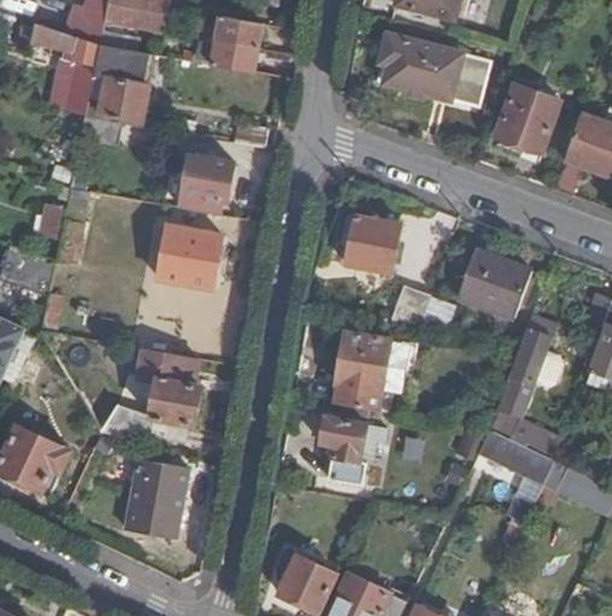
[(105,21),(109,0),(83,0),(82,5),(70,1),(60,31),(99,44),(103,31),(105,21)]
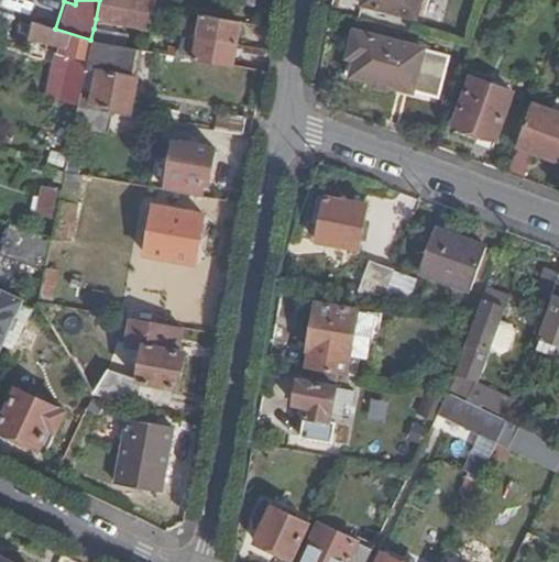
[(154,0),(99,0),(96,19),(150,30),(154,0)]
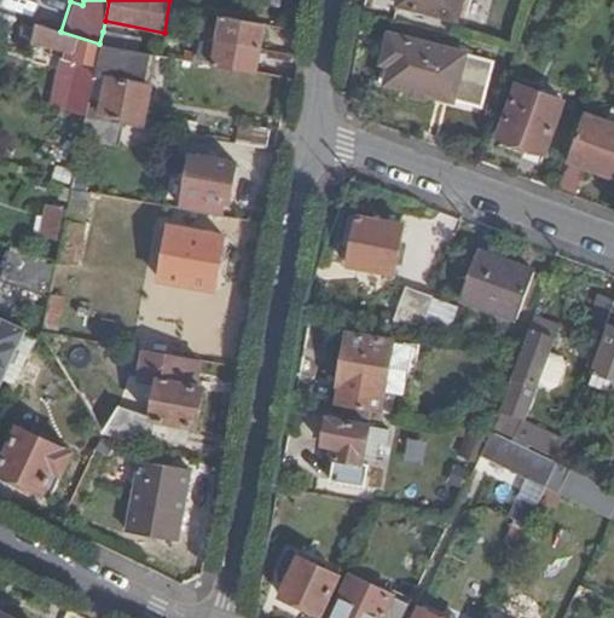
[(455,21),(459,0),(395,0),(395,5),(455,21)]
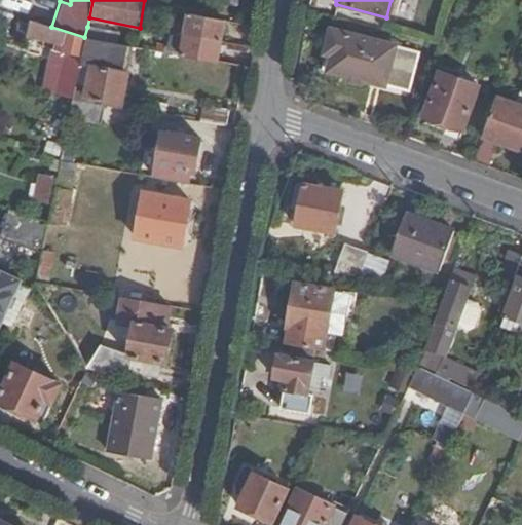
[(219,42),(223,21),(188,14),(184,36),(219,42)]
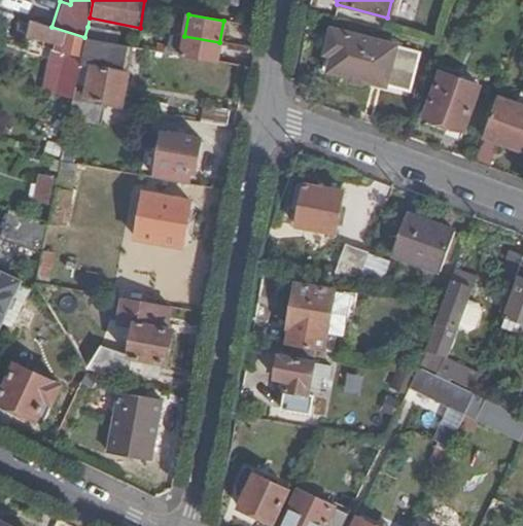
[(55,94),(72,100),(84,37),(51,27),(29,20),(26,36),(61,48),(59,55),(63,57),(55,94)]
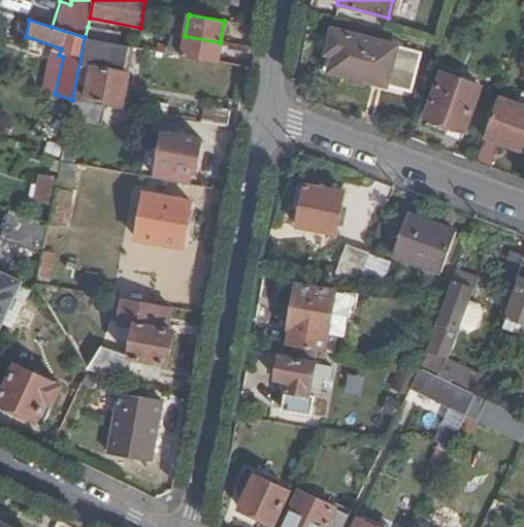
[(88,27),(85,37),(93,39),(118,44),(120,34),(88,27)]
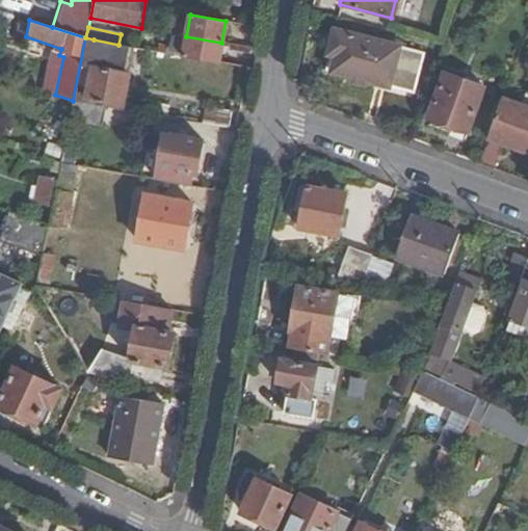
[(408,89),(419,55),(396,47),(396,45),(334,29),(326,53),(333,56),(330,71),(387,86),(388,85),(408,89)]
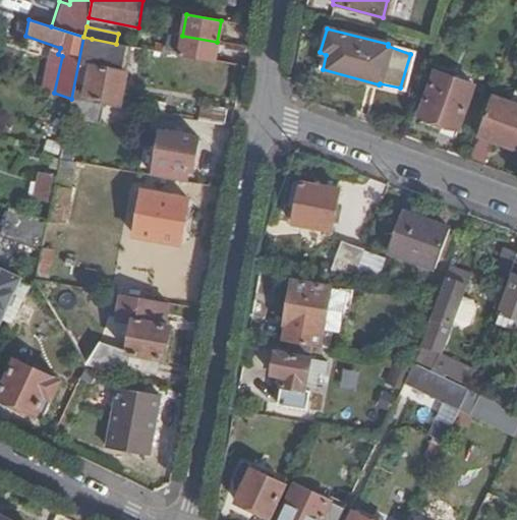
[(213,63),(217,42),(182,36),(179,56),(213,63)]
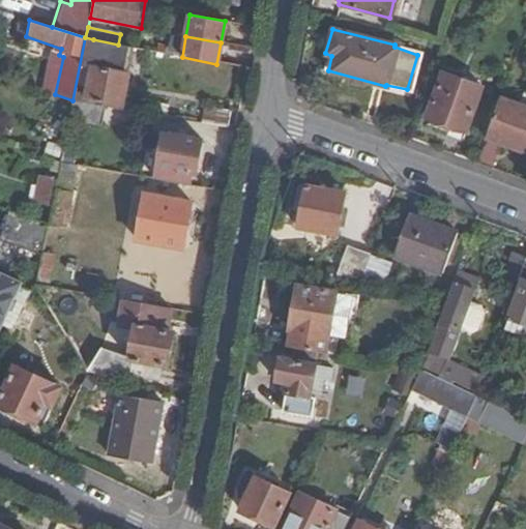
[(121,74),(126,47),(118,45),(93,39),(83,95),(120,103),(126,76),(121,74)]
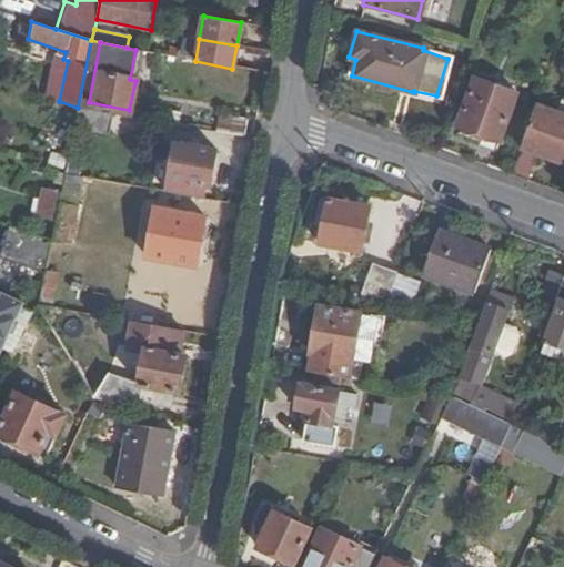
[(263,74),(267,51),(237,46),(232,69),(263,74)]
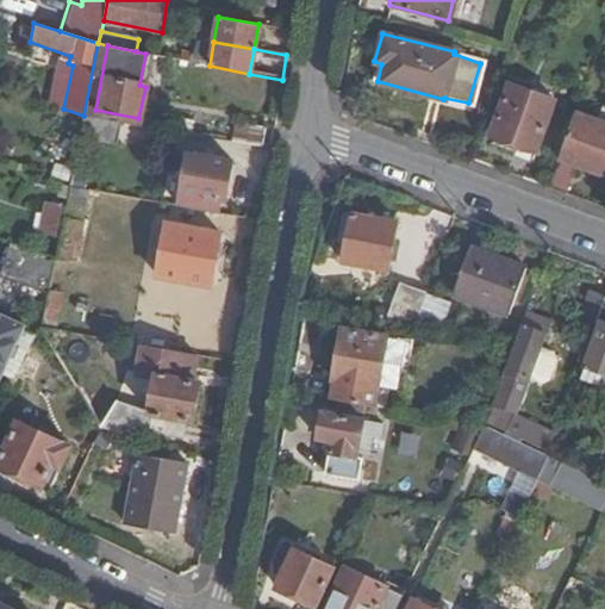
[(534,151),(553,101),(507,85),(491,135),(534,151)]
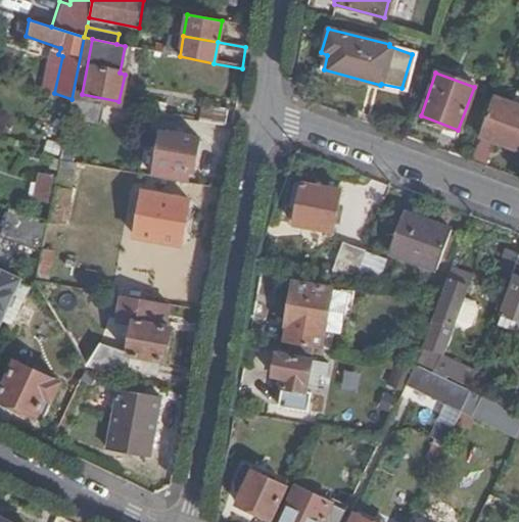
[(518,107),(490,97),(477,135),(518,150),(518,107)]
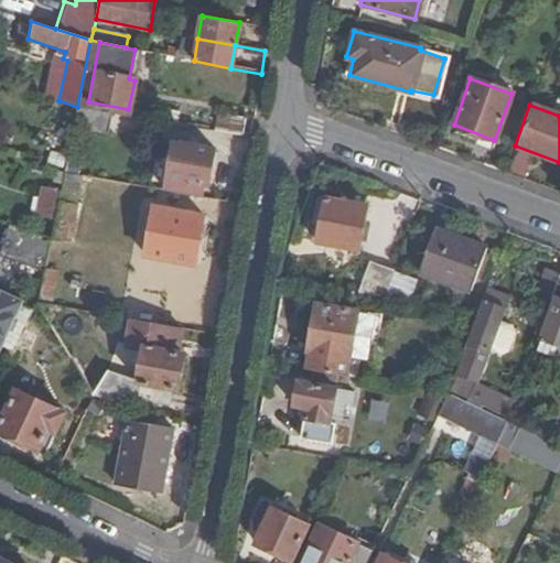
[(109,132),(112,114),(77,107),(74,126),(109,132)]
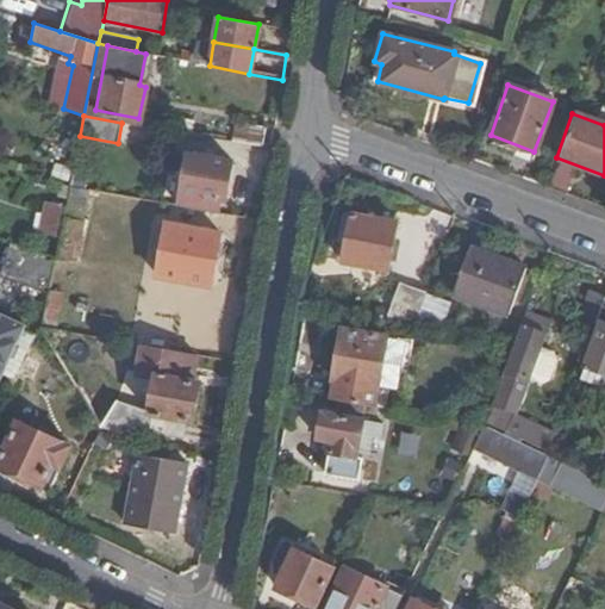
[(231,124),(229,142),(257,145),(261,129),(231,124)]
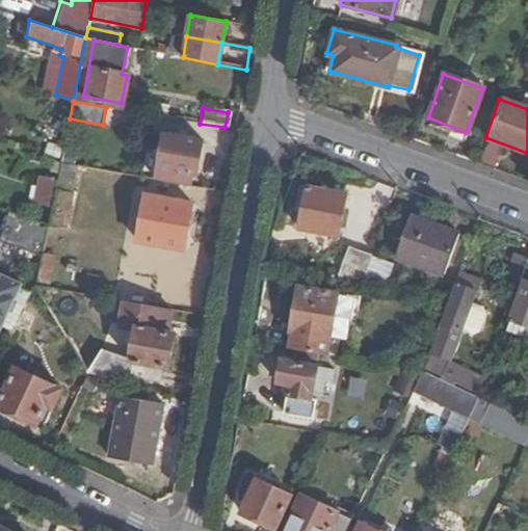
[(158,182),(188,186),(190,175),(198,176),(203,141),(166,134),(163,151),(158,182)]
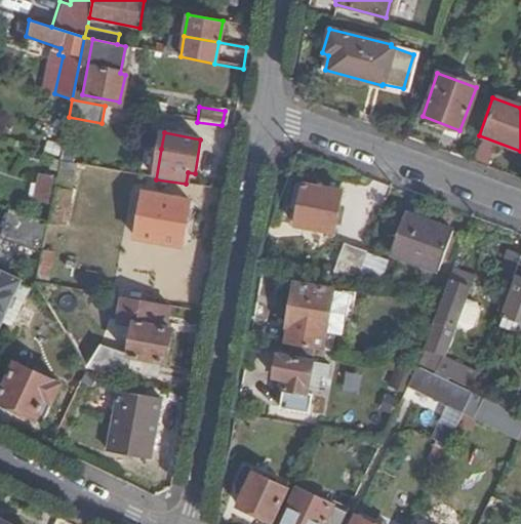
[(156,179),(161,149),(146,147),(141,176),(156,179)]
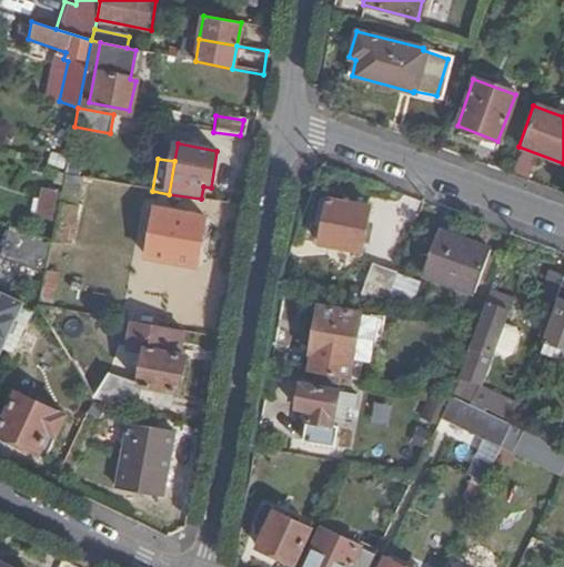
[(80,178),(64,174),(60,195),(59,204),(73,208),(80,178)]
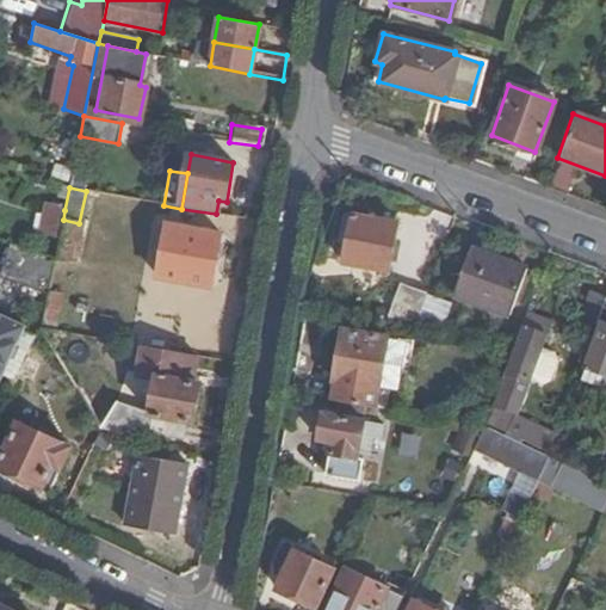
[(42,236),(59,240),(63,220),(65,210),(48,207),(42,236)]
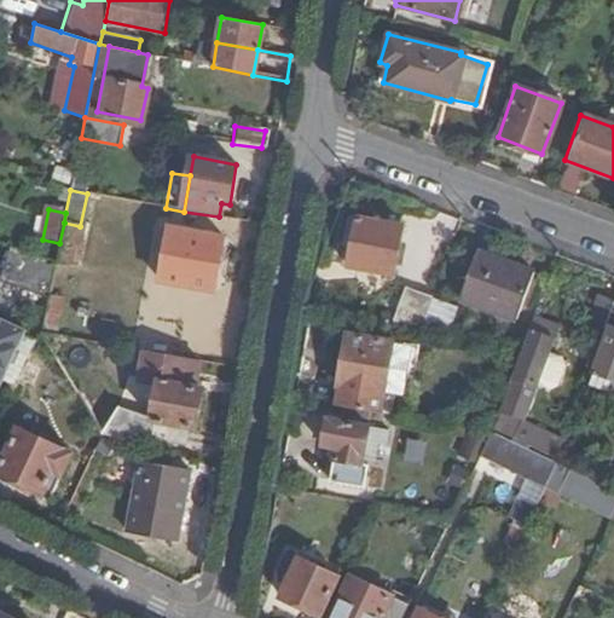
[(392,275),(401,226),(355,218),(347,266),(392,275)]
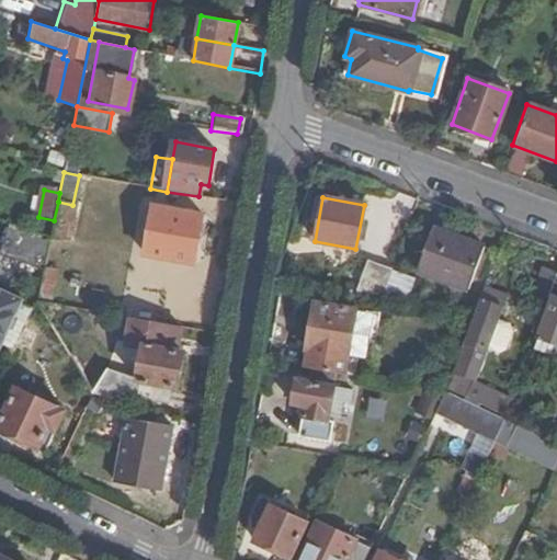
[(54,220),(50,237),(66,240),(72,205),(58,202),(54,220)]
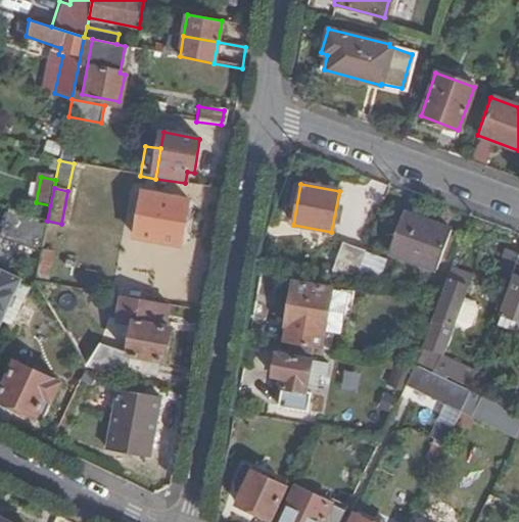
[(181,246),(189,202),(145,194),(137,238),(181,246)]
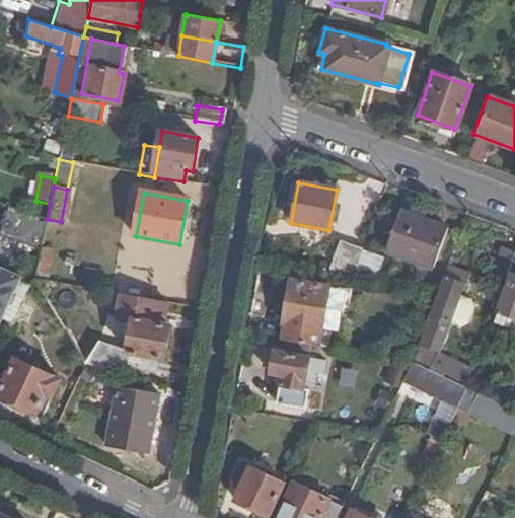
[(0,236),(41,250),(47,220),(9,209),(0,236)]
